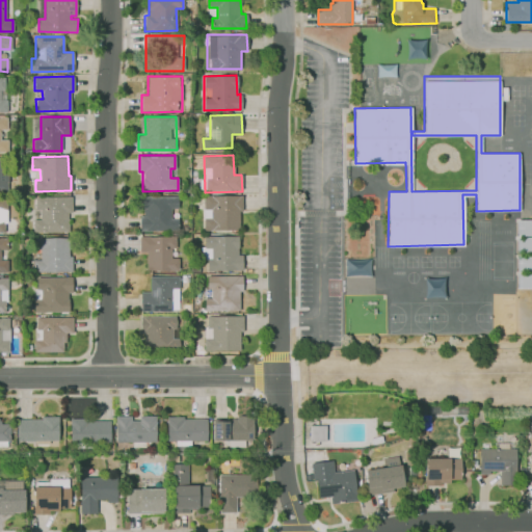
[(0,180),(8,180),(8,191),(0,191),(0,180)]
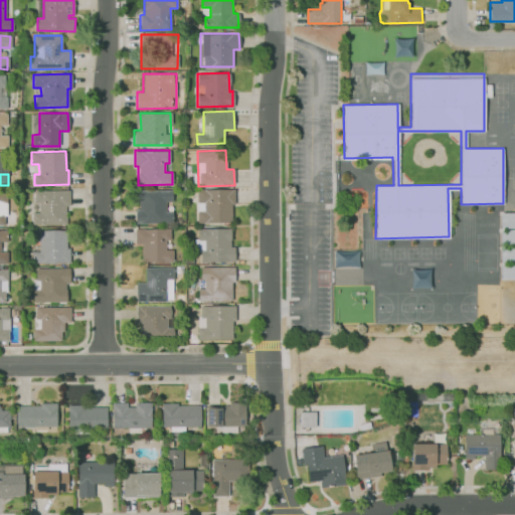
[(139,190),(172,189),(173,222),(136,223),(135,208),(139,208),(139,190)]
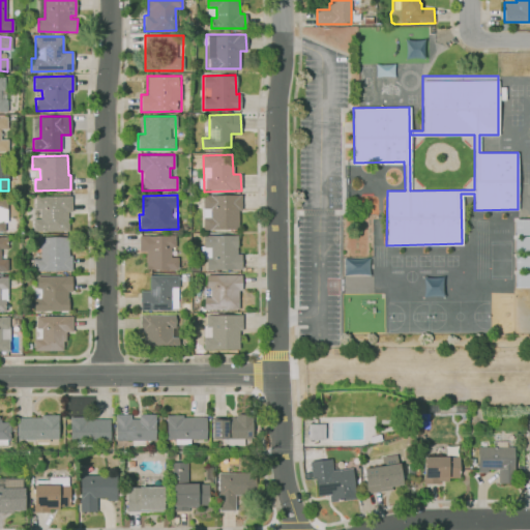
[(203,195),(239,195),(239,230),(203,230),(203,195)]
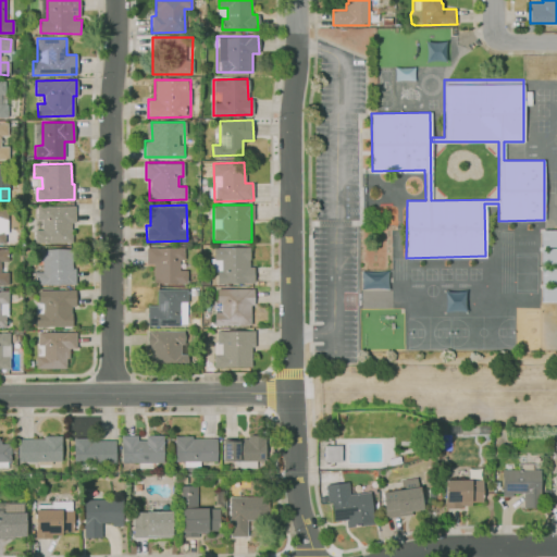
[(34,229),(34,243),(71,243),(70,222),(74,222),(74,206),(37,207),(37,220),(41,220),(41,229),(34,229)]
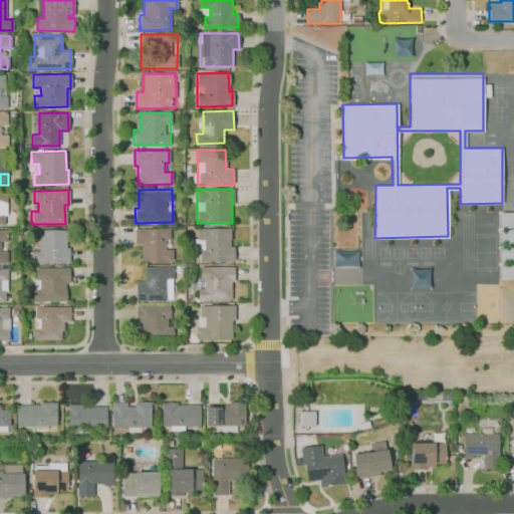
[(513,212),(498,212),(498,228),(499,228),(499,241),(513,241),(513,269),(513,278),(513,277),(513,212)]
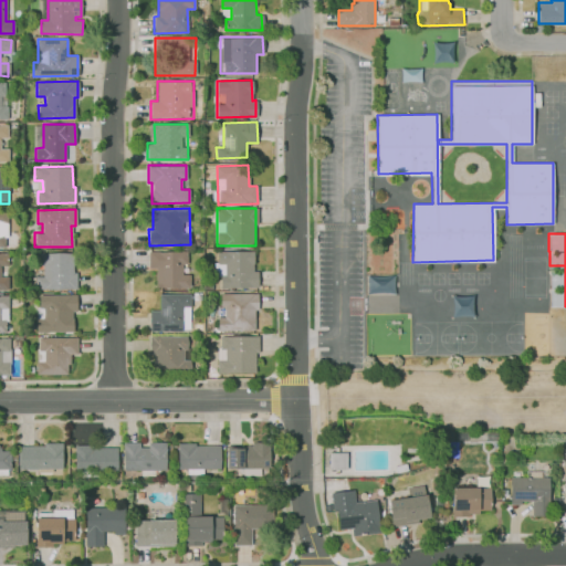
[(148,251),(187,251),(187,290),(155,290),(156,269),(148,269),(148,251)]
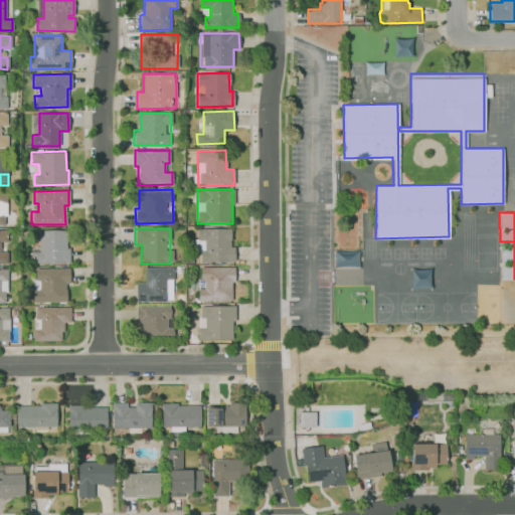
[(197,229),(229,228),(230,246),(233,246),(234,262),(200,263),(200,250),(204,250),(203,240),(197,240),(197,229)]
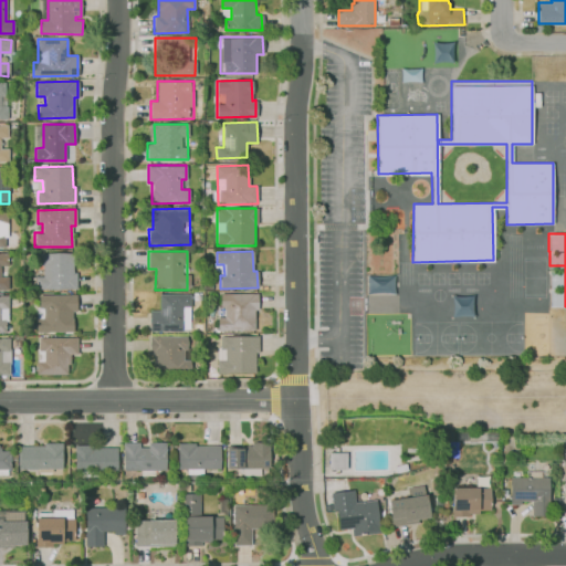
[(0,252),(9,252),(9,265),(0,266),(0,276),(8,276),(8,289),(0,289),(0,252)]
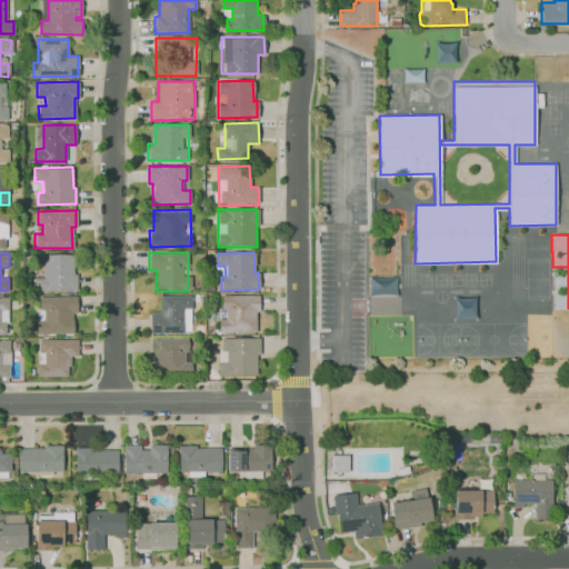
[(35,253),(75,253),(76,291),(35,291),(35,279),(42,279),(42,268),(35,268),(35,253)]
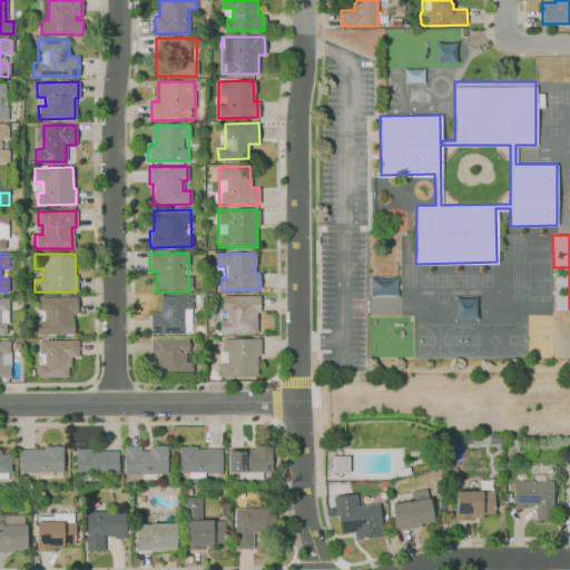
[(160,296),(189,296),(190,332),(151,333),(150,313),(160,312),(160,296)]
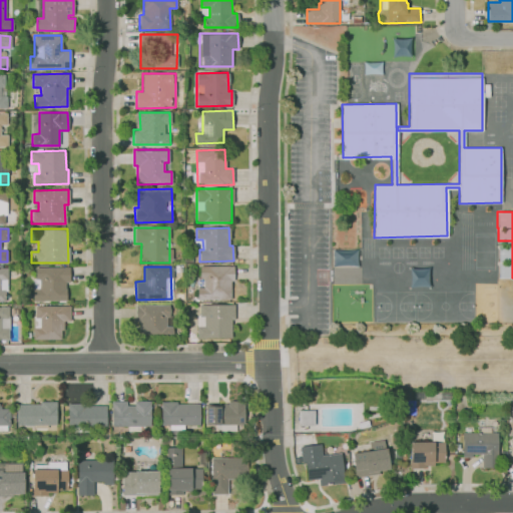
[(196,300),(196,287),(203,287),(203,279),(199,279),(199,267),(232,267),(232,281),(229,281),(229,300),(196,300)]
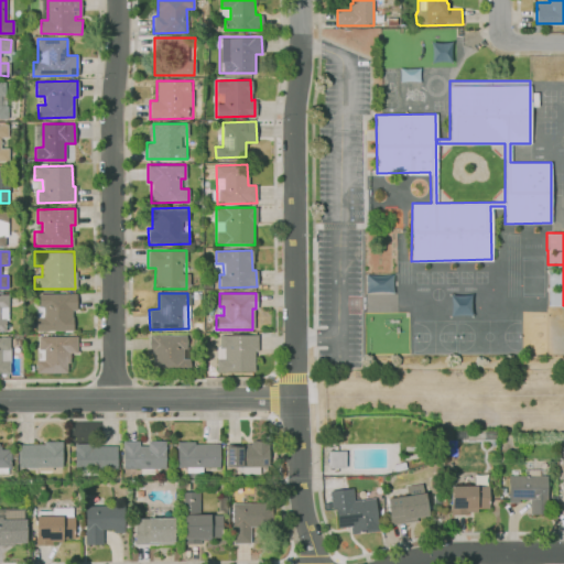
[(39,294),(76,294),(76,311),(72,311),(72,318),(76,318),(76,332),(35,332),(35,306),(39,306),(39,294)]
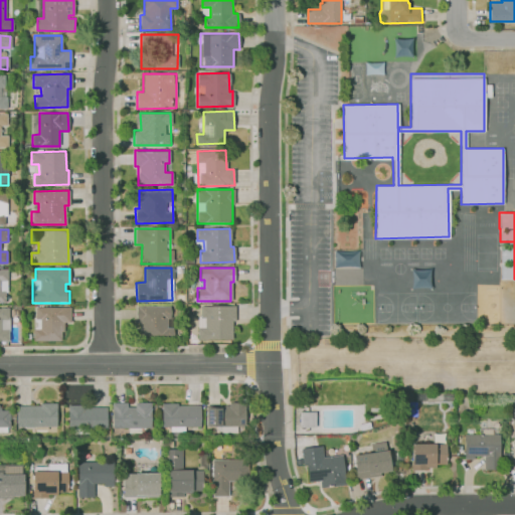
[(136,306),(173,305),(173,337),(137,338),(136,306)]
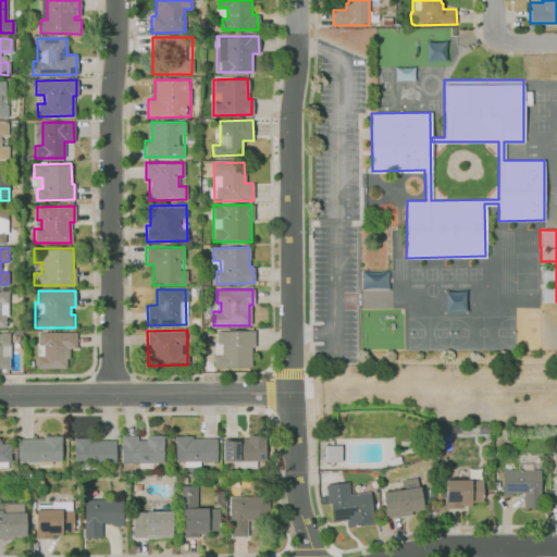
[(217,331),(254,331),(255,346),(251,346),(251,367),(214,367),(214,354),(221,354),(221,343),(217,343),(217,331)]
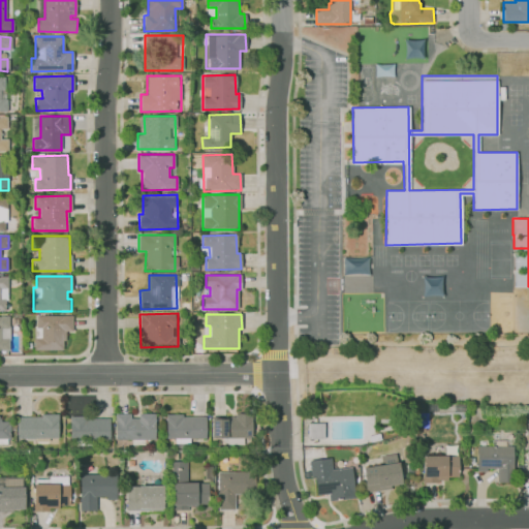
[(0,315),(8,315),(8,350),(0,350),(0,315)]
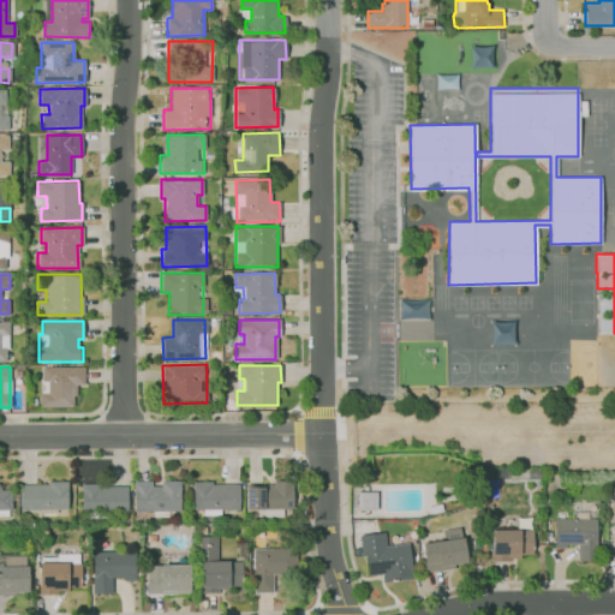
[(42,366),(84,366),(84,384),(76,384),(76,395),(72,395),(72,406),(40,406),(40,378),(42,378),(42,366)]
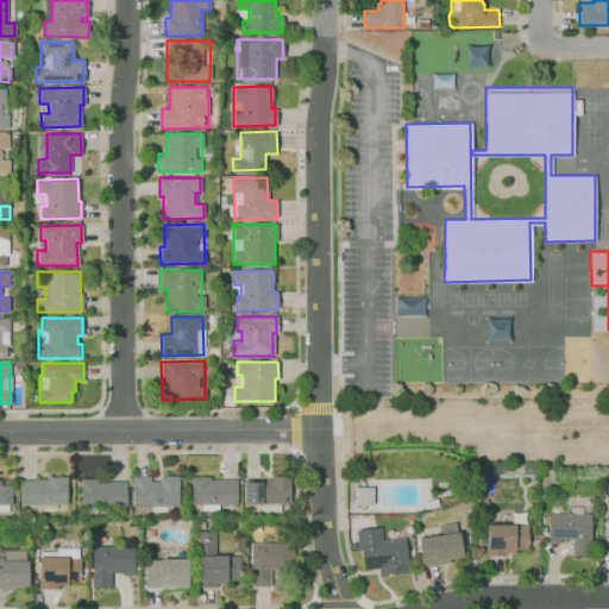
[(132,476),(132,506),(179,504),(177,476),(158,477),(158,482),(150,482),(150,476),(132,476)]
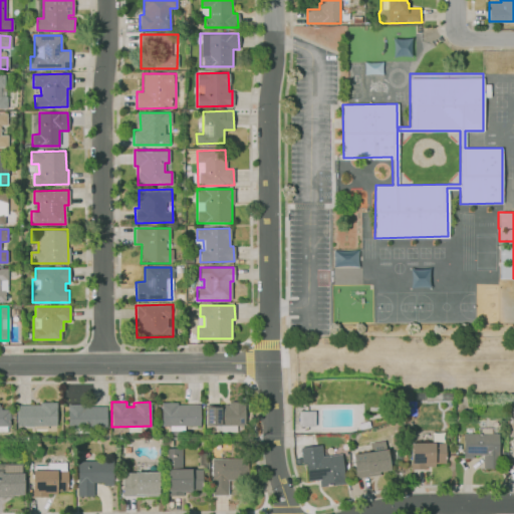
[(206,408),(206,425),(252,424),(252,402),(229,402),(229,405),(223,405),(223,407),(206,408)]
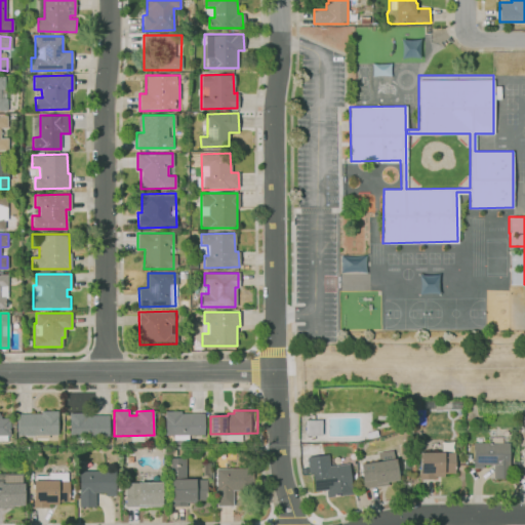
[(17,413),(17,435),(57,434),(57,411),(41,411),(41,413),(17,413)]
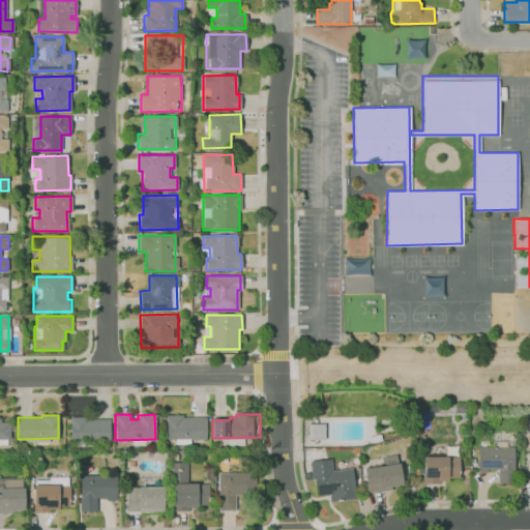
[(166,415),(166,438),(206,438),(205,418),(182,418),(182,415),(166,415)]
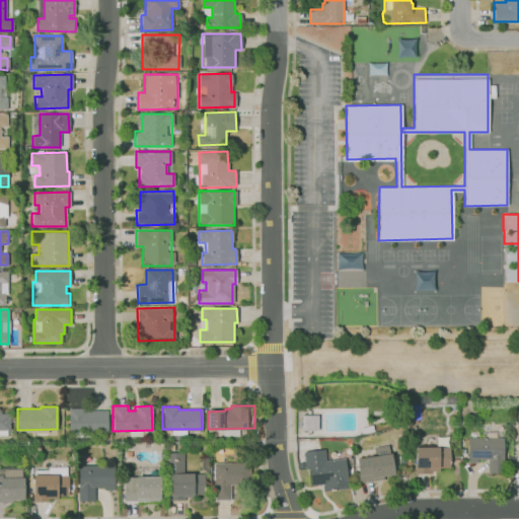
[(68,409),(68,433),(106,432),(106,411),(82,411),(82,409),(68,409)]
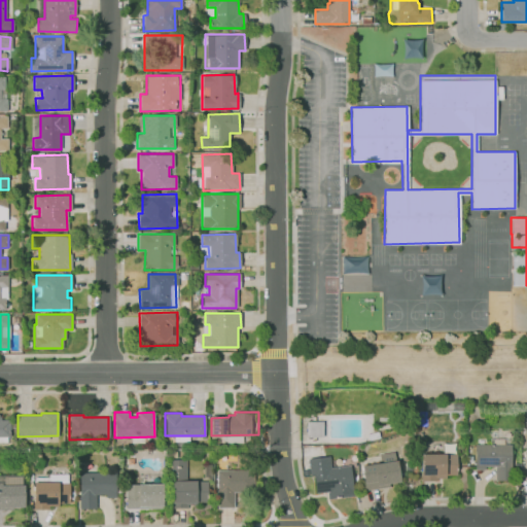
[(0,436),(9,436),(9,419),(0,419),(0,436)]
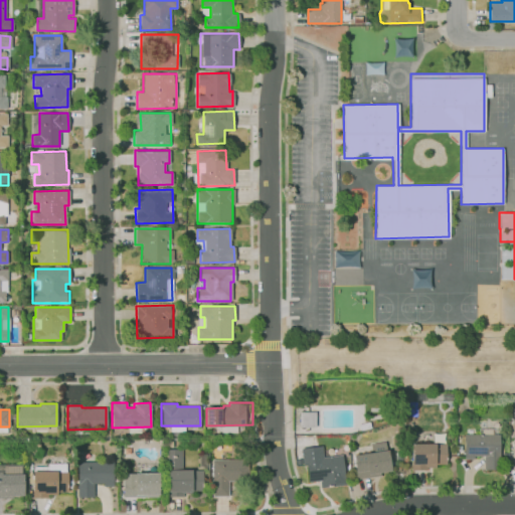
[(299,413),(314,412),(315,426),(300,426),(299,413)]
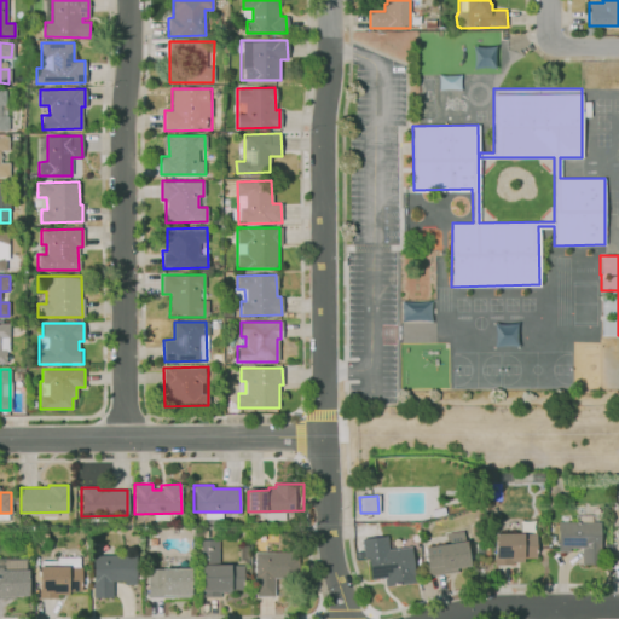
[(557,521),(600,522),(599,562),(580,562),(580,547),(570,547),(570,553),(556,553),(557,521)]
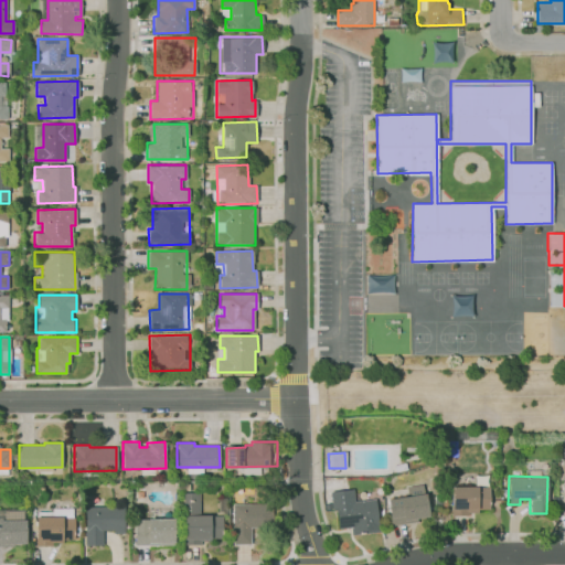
[(450,487),(451,515),(468,515),(468,512),(478,512),(478,510),(492,509),(491,486),(450,487)]
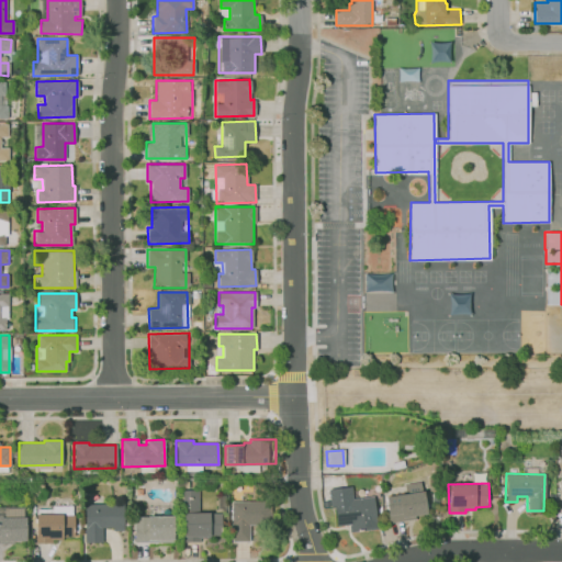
[(326,489),(329,515),(334,514),(335,526),(349,524),(350,530),(377,526),(373,497),(351,501),(349,485),(326,489)]
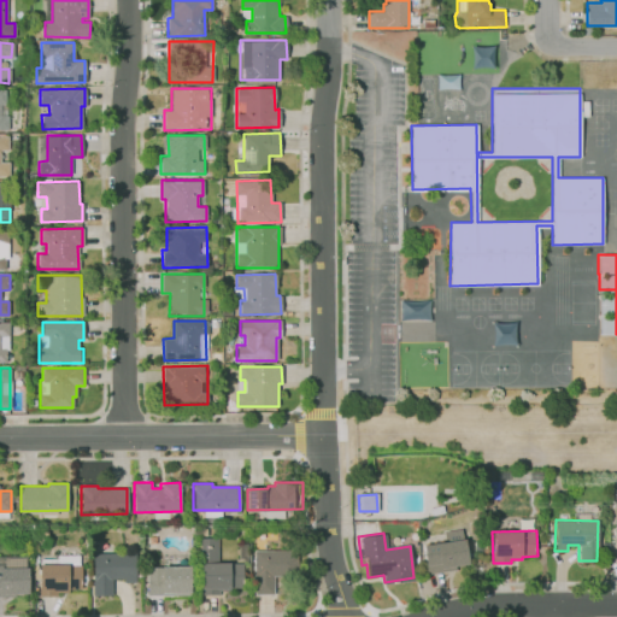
[(200,539),(217,538),(218,562),(241,562),(242,588),(201,589),(200,539)]
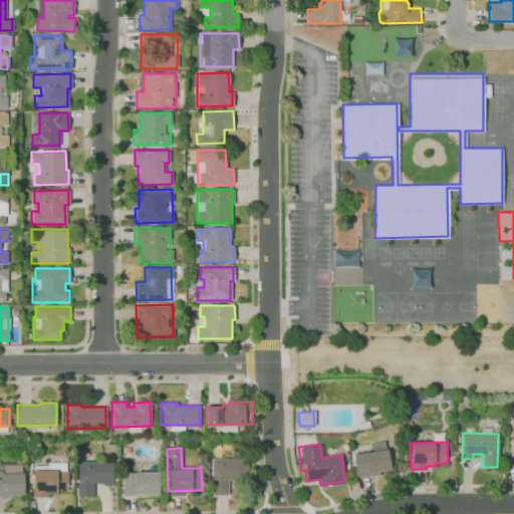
[(353,461),(355,478),(378,475),(378,472),(391,470),(388,449),(360,452),(361,460),(353,461)]
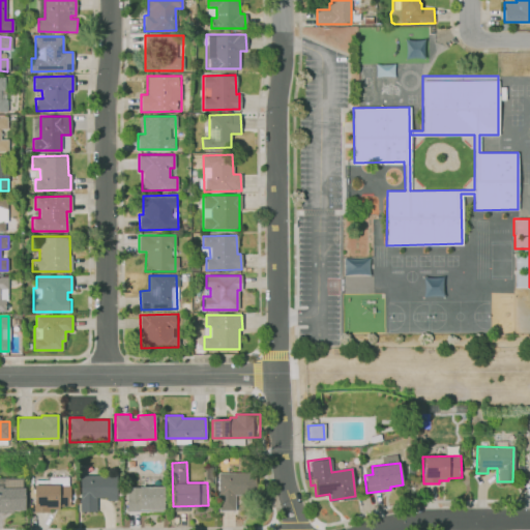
[(217,472),(218,510),(235,510),(235,495),(255,495),(255,472),(217,472)]
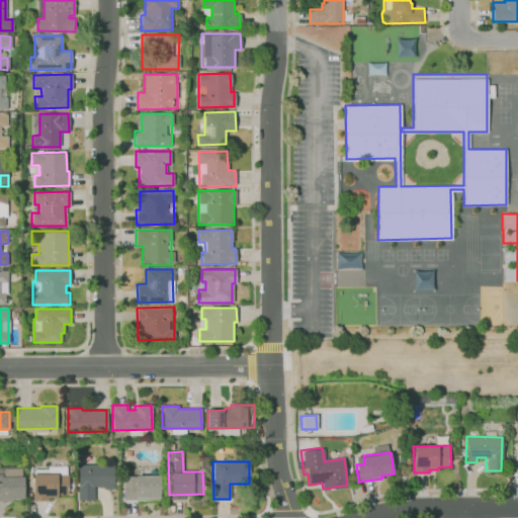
[(78,464),(78,499),(94,499),(94,487),(113,487),(113,464),(78,464)]
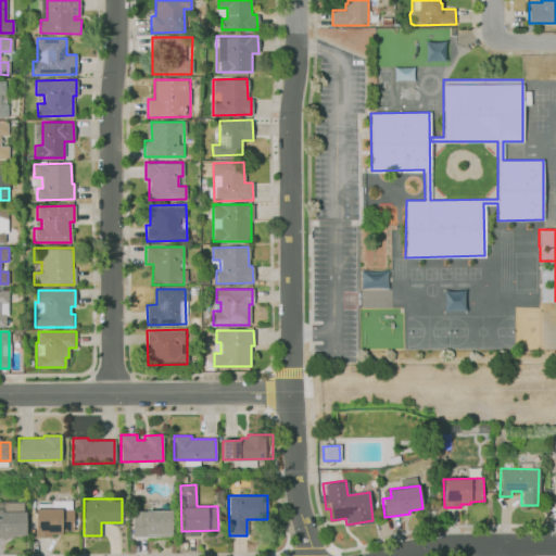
[(34,508),(35,536),(63,535),(63,531),(73,531),(73,508),(34,508)]
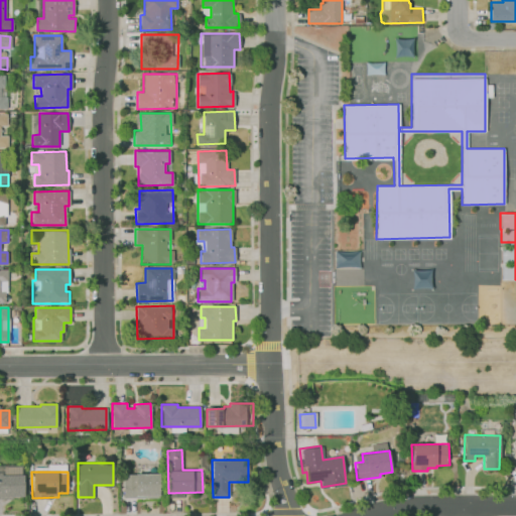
[(0,499),(23,499),(23,475),(3,475),(3,473),(0,473),(0,499)]
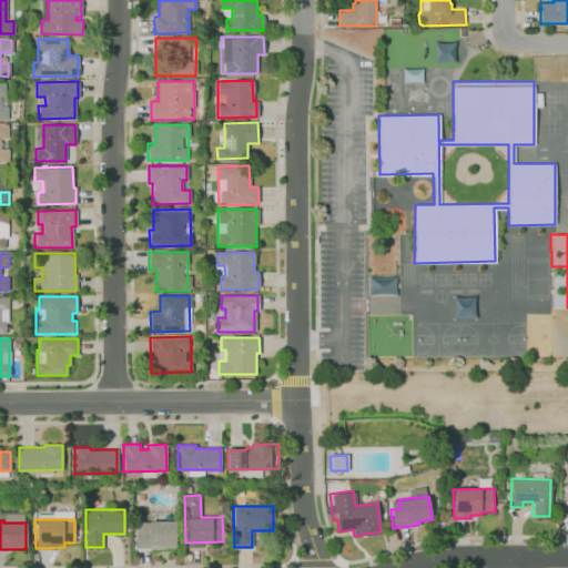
[(135,529),(135,548),(175,548),(175,521),(148,521),(148,529),(135,529)]
